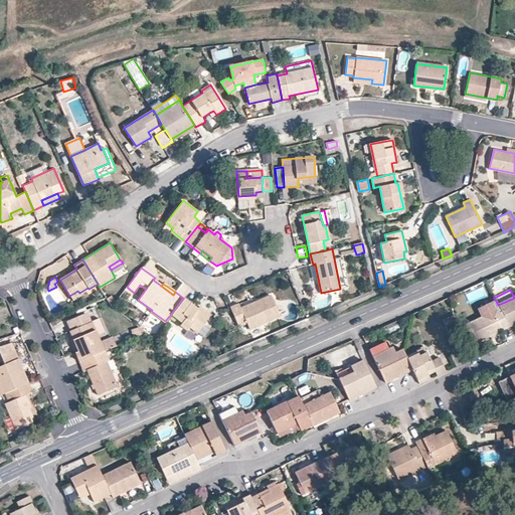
[(77,291),(69,296),(73,301),(81,296),(79,293),(77,291)]
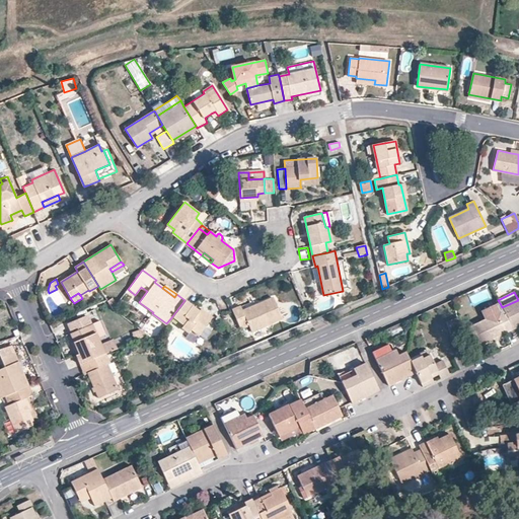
[(113,297),(107,300),(114,308),(117,304),(113,297)]
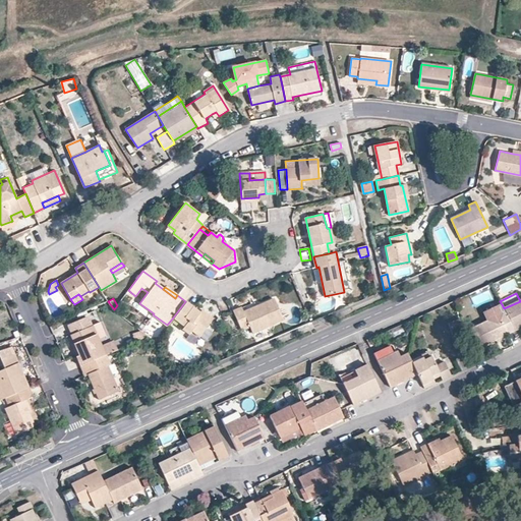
[(241,307),(232,311),(241,330),(249,327),(251,332),(282,320),(274,299),(243,312),(241,307)]
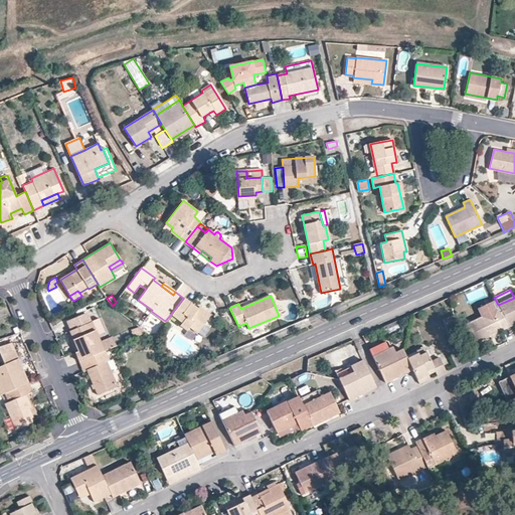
[(500,309),(509,328),(514,324),(514,297),(514,298),(498,305),(500,309)]
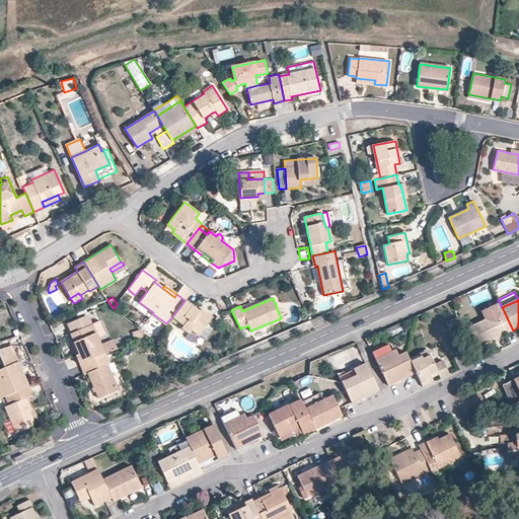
[(210,319),(184,300),(172,316),(183,324),(181,326),(189,332),(191,329),(198,335),(210,319)]
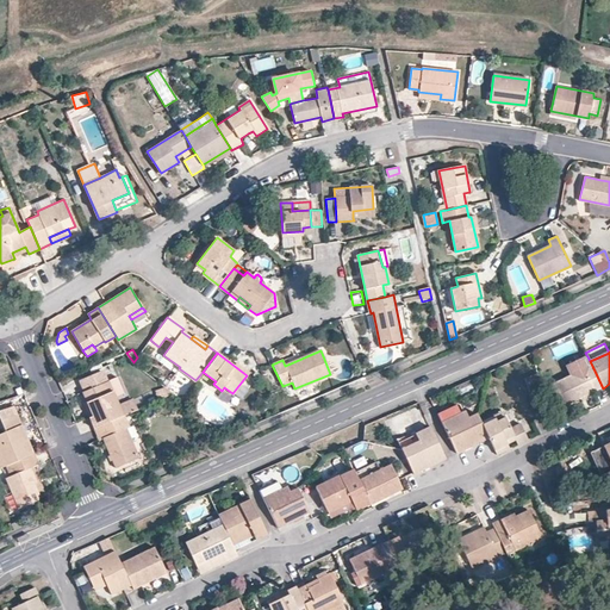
[(590,361),(587,356),(567,366),(571,375),(592,366),(590,361)]
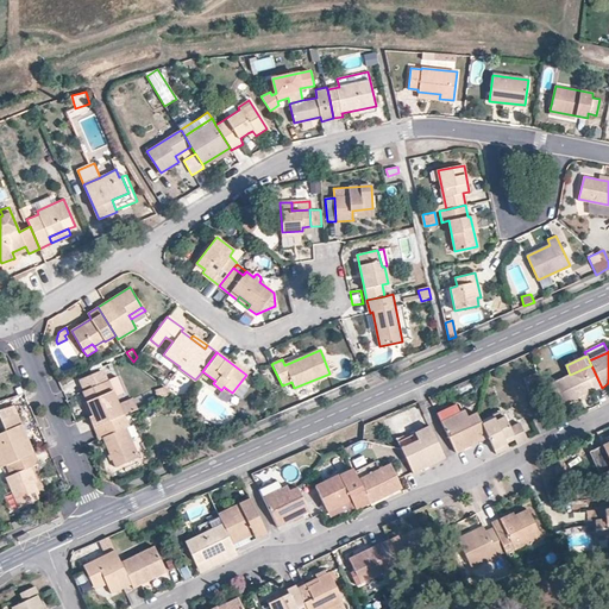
[(562,407),(602,388),(591,365),(570,375),(551,384),(562,407)]
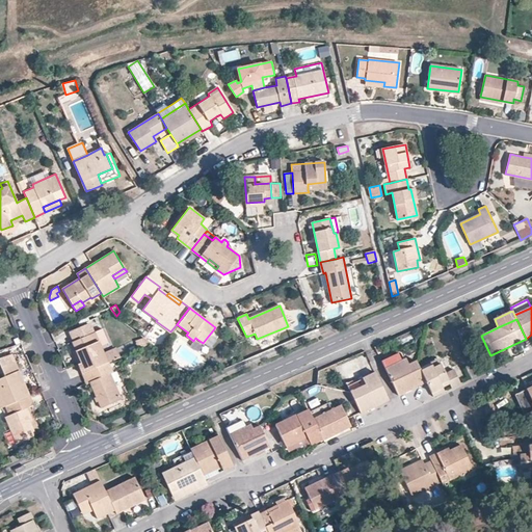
[(69,333),(72,341),(95,331),(90,323),(69,333)]
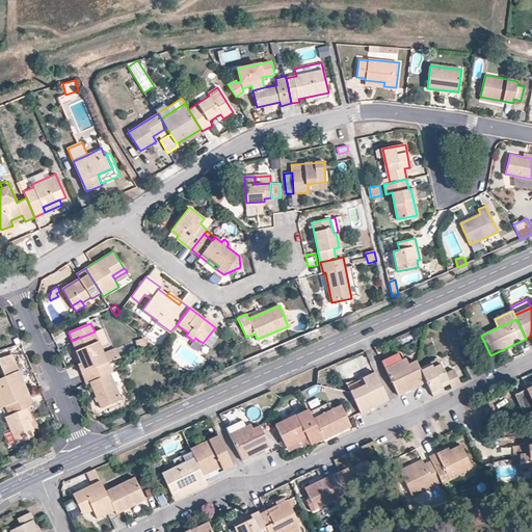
[(155,325),(149,337),(159,343),(165,331),(155,325)]
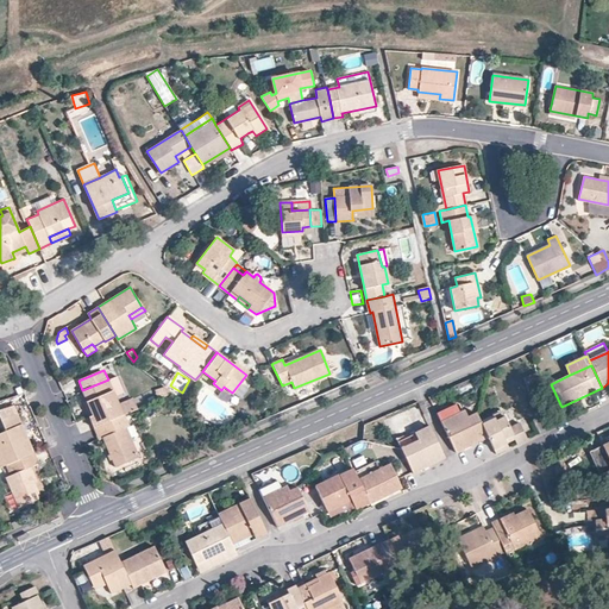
[(537,374),(523,378),(526,391),(539,388),(537,374)]
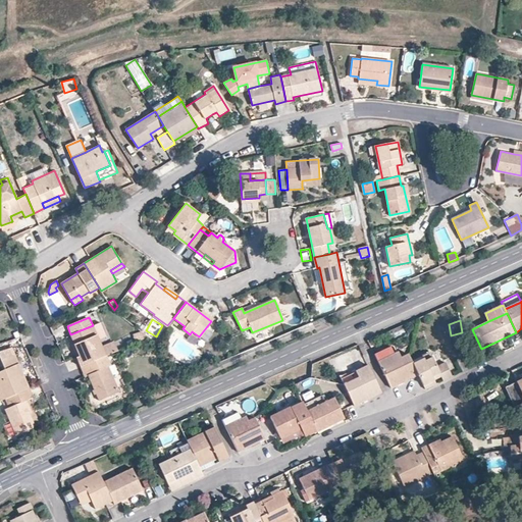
[(93,325),(98,338),(106,335),(101,322),(93,325)]
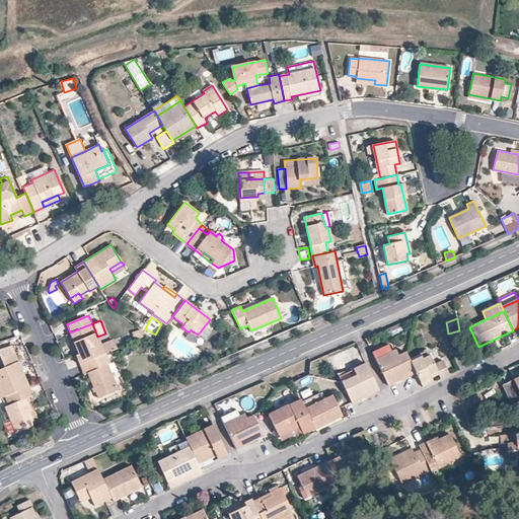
[(79,364),(97,357),(104,353),(100,345),(97,337),(92,323),(70,332),(74,341),(79,353),(75,354),(79,364)]
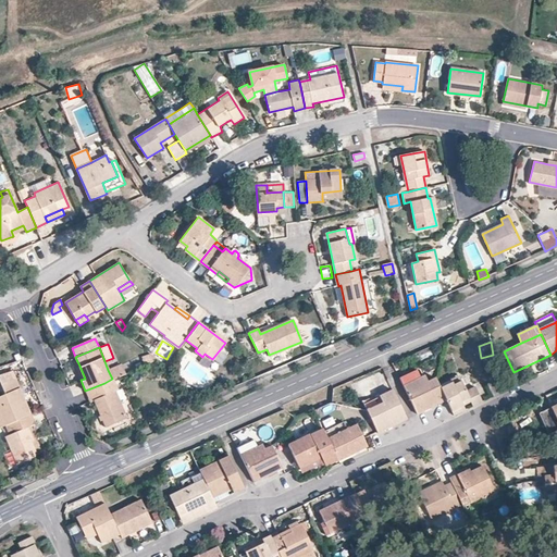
[(143,357),(146,364),(158,359),(151,354),(143,357)]
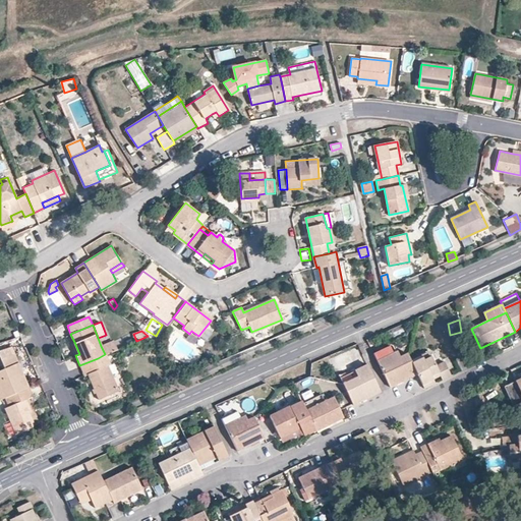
[(101,345),(105,354),(106,354),(117,349),(113,340),(101,345)]
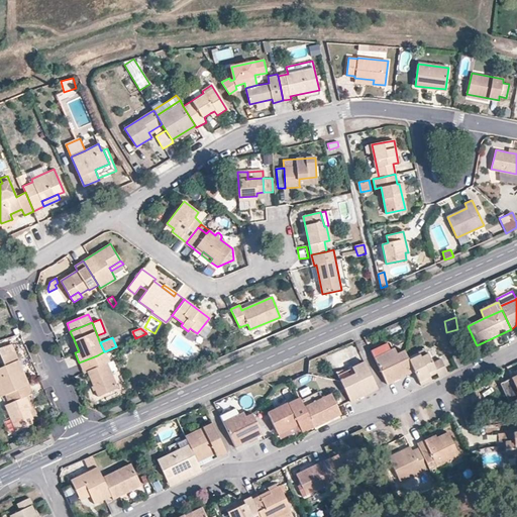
[(70,341),(75,352),(79,351),(74,339),(70,341)]
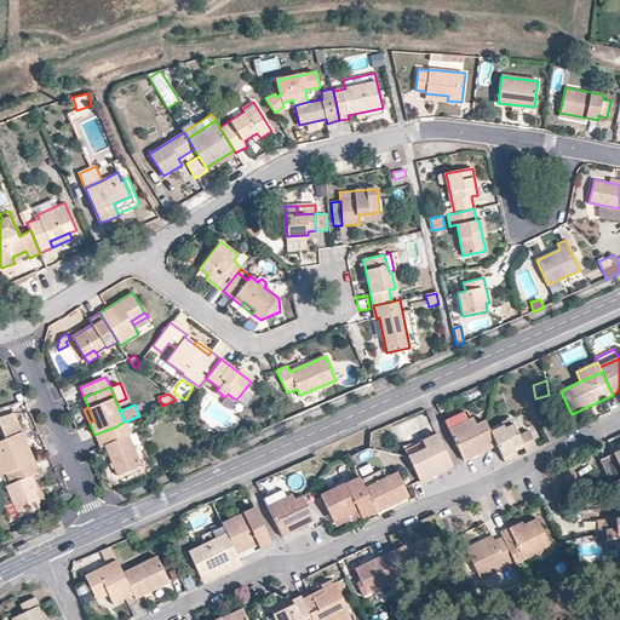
[(445,423),(448,430),(468,422),(464,413),(445,423)]
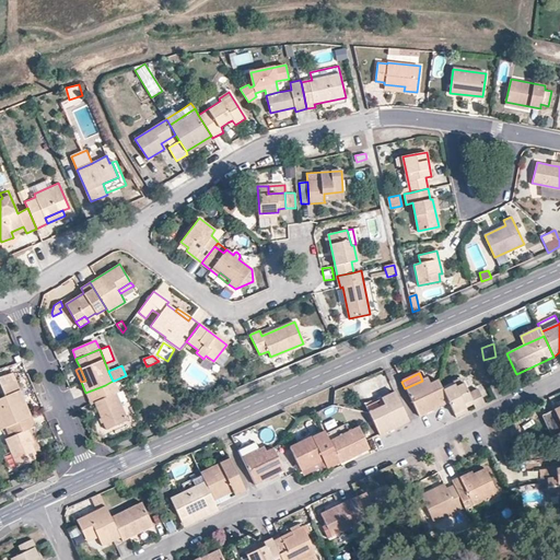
[(419,417),(448,401),(444,394),(443,391),(439,382),(438,380),(430,384),(428,377),(422,381),(405,388),(419,417)]
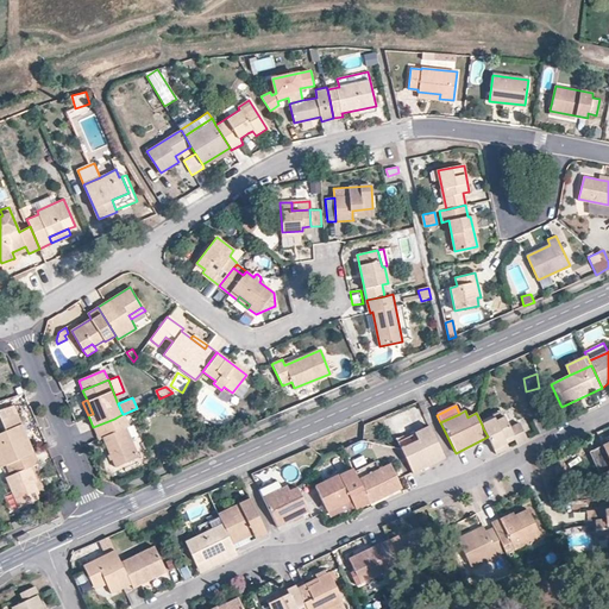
[(482,425),(483,428),(496,422),(497,424),(506,420),(502,412),(494,416),(494,418),(482,425)]
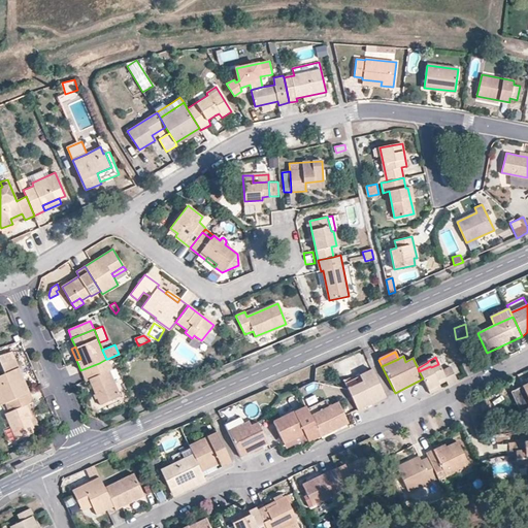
[(0,374),(0,404),(3,404),(28,394),(12,359),(0,363),(0,367),(2,374),(0,374)]
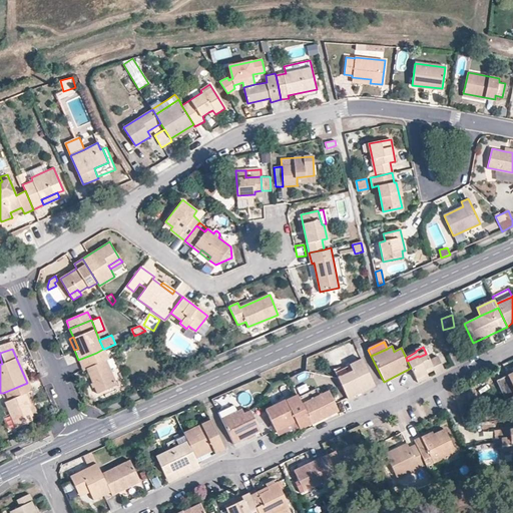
[(96,353),(78,360),(83,370),(86,368),(97,394),(118,385),(107,359),(108,359),(104,349),(103,349),(96,353)]
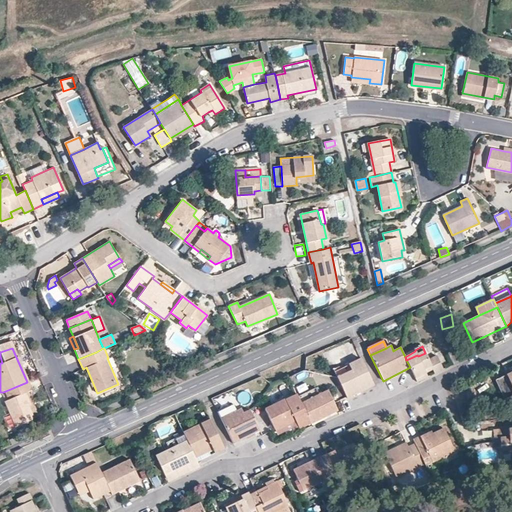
[(406,360),(410,367),(411,369),(415,378),(426,372),(425,369),(431,366),(433,369),(435,374),(444,369),(438,358),(430,362),(425,353),(418,356),(417,355),(406,360)]
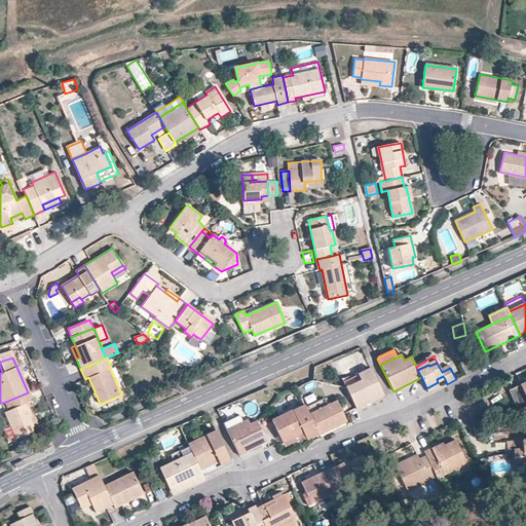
[(347,389),(357,409),(384,396),(372,370),(360,375),(362,381),(346,388),(347,389)]
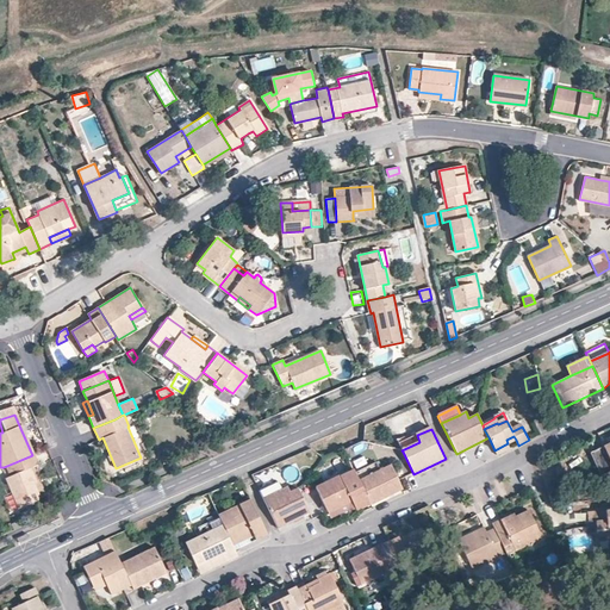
[(398,444),(402,450),(419,442),(417,435),(398,444)]
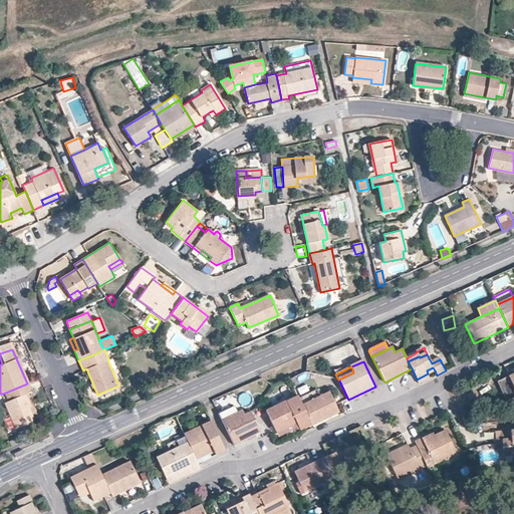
[(513,399),(513,372),(509,375),(497,380),(507,403),(513,399)]
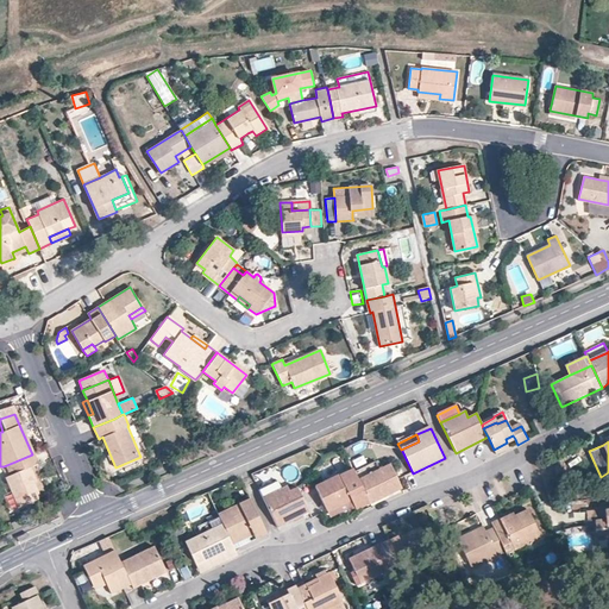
[(507,443),(494,450),(496,454),(509,449),(507,443)]
